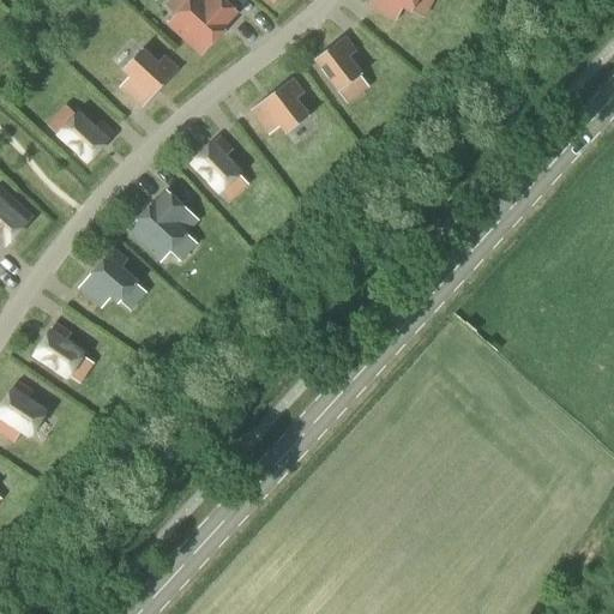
[(191,0),(167,25),(200,58),(229,26),(227,25),(238,14),(222,0),(191,0)]
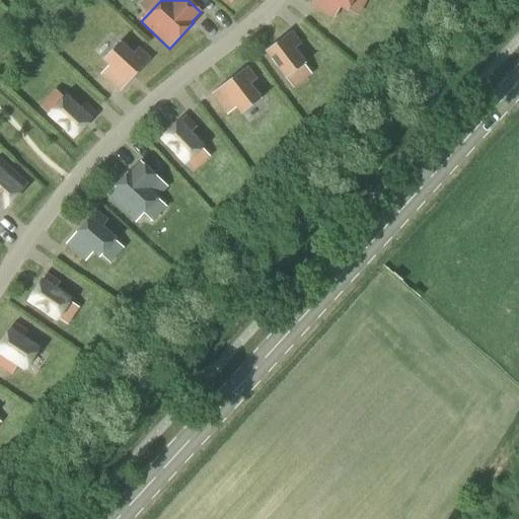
[(314,0),(311,7),(334,19),(340,8),(348,12),(353,0),(314,0)]
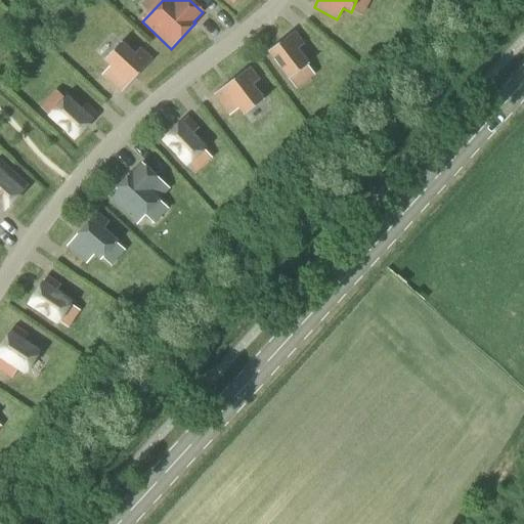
[(267,53),(289,81),(310,64),(298,49),(305,44),(296,32),(267,53)]
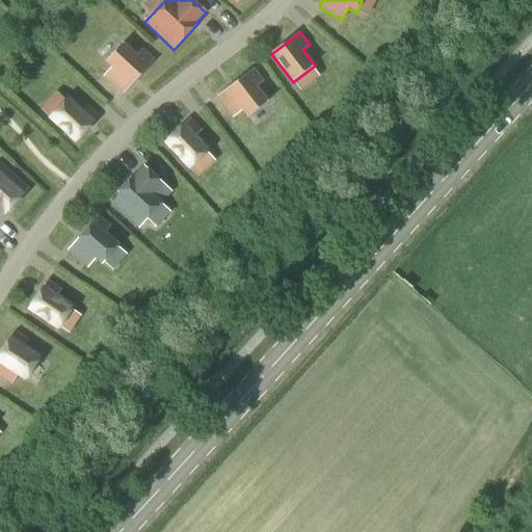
[(123,95),(155,59),(142,49),(137,54),(124,42),(105,62),(111,68),(103,76),(123,95)]
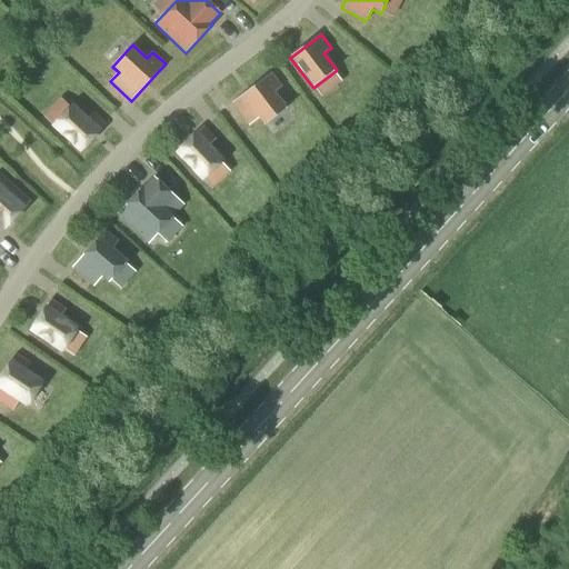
[(272,72),(231,103),(249,127),(259,119),(265,126),(287,108),(275,92),(282,87),(272,72)]
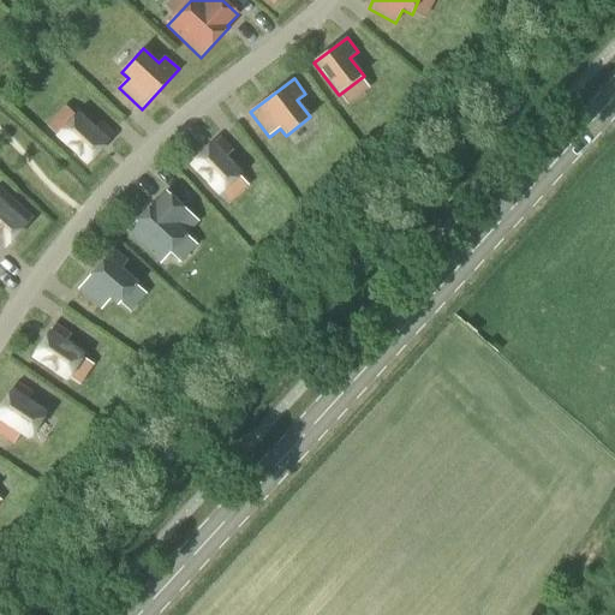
[(55,138),(87,167),(115,136),(101,121),(95,127),(78,113),(55,138)]
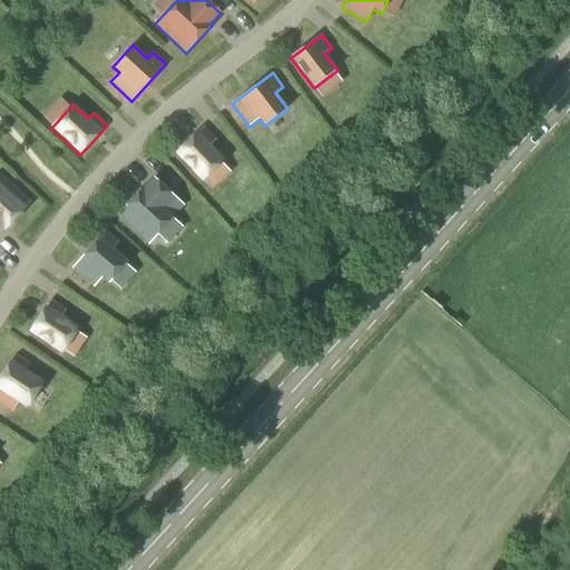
[(197,130),(174,154),(204,183),(226,160),(210,146),(217,139),(204,126),(198,133),(197,130)]
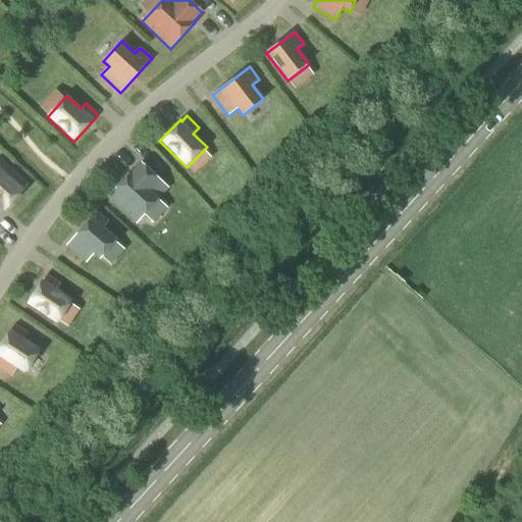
[(0,215),(29,185),(0,158),(0,215)]
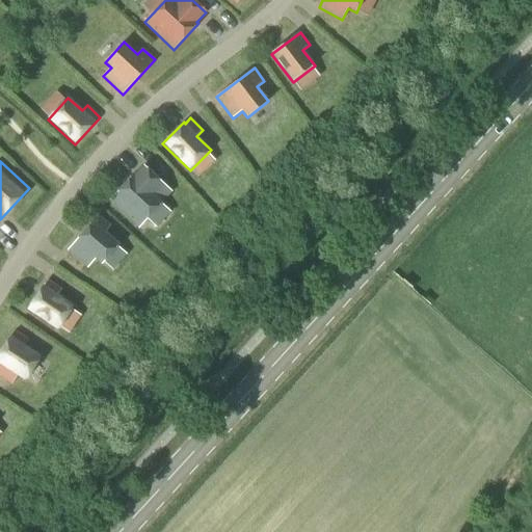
[(109,202),(138,230),(173,192),(143,165),(134,176),(134,175),(109,202)]
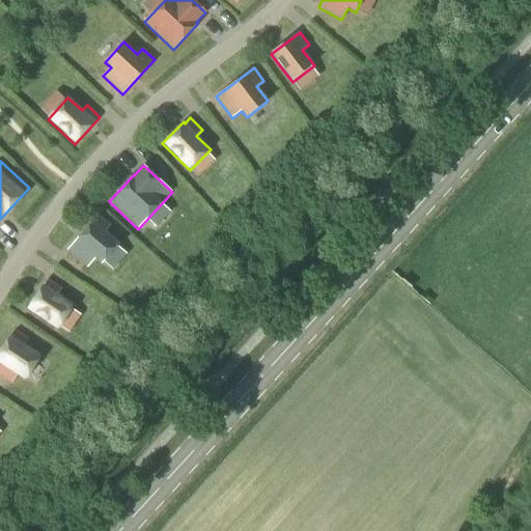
[(99,215),(66,250),(87,268),(95,258),(102,263),(119,244),(105,231),(111,225),(99,215)]
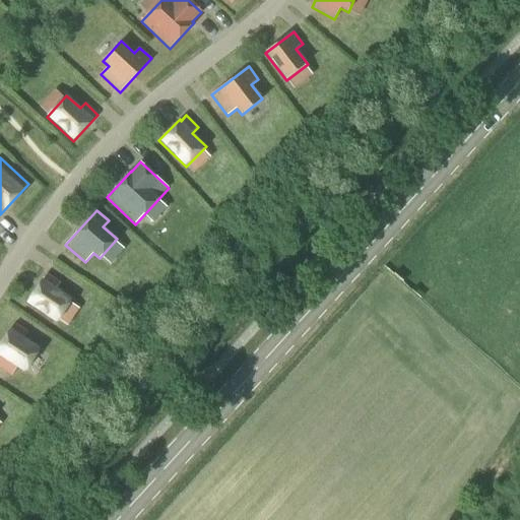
[(47,272),(26,303),(56,323),(73,300),(56,288),(61,282),(47,272)]
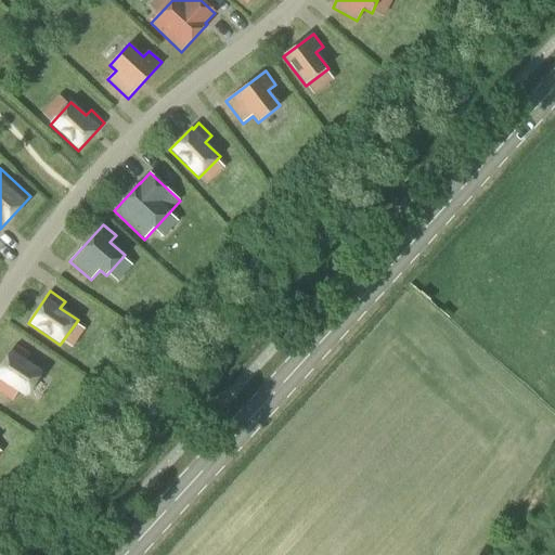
[(16,345),(0,369),(0,394),(11,401),(17,391),(26,398),(43,372),(26,360),(30,353),(16,345)]
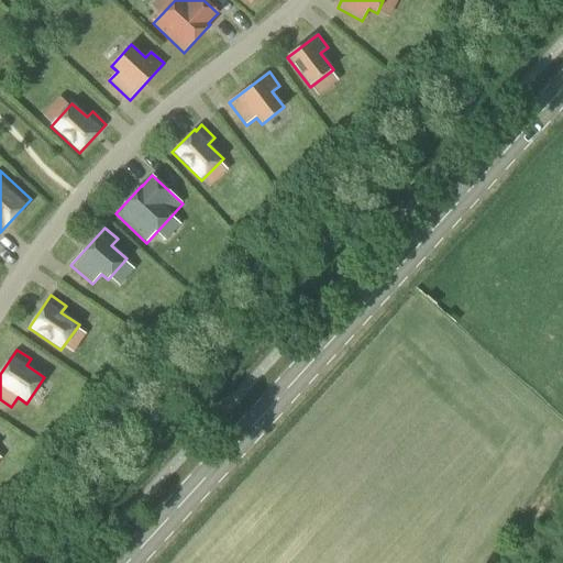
All buildings are outlined.
